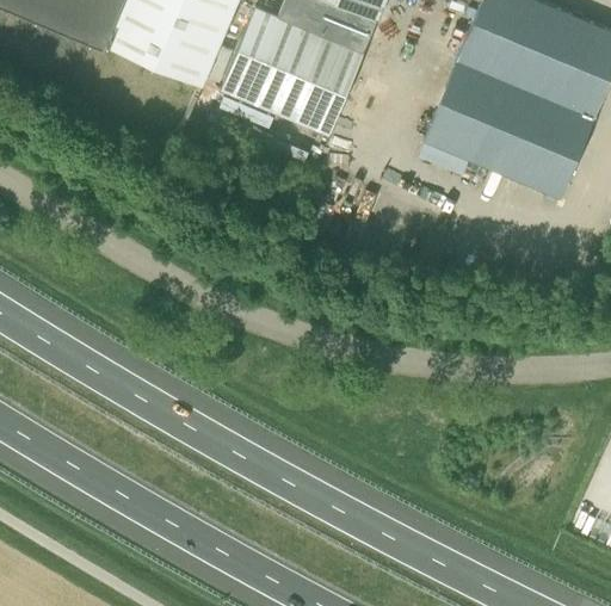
[(0,0),(0,5),(102,48),(111,25),(119,29),(130,0),(0,0)]
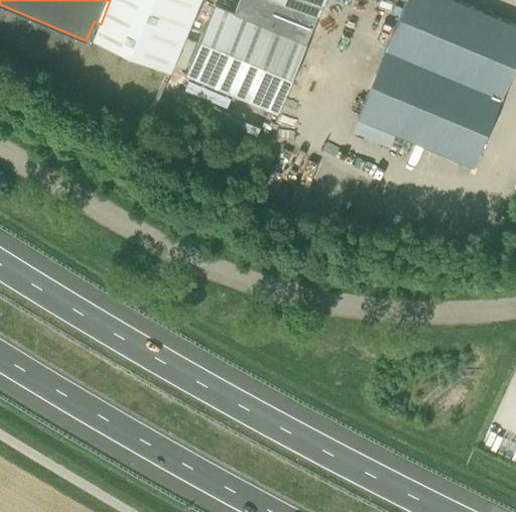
[(110,0),(101,24),(93,41),(171,75),(201,0),(110,0)]
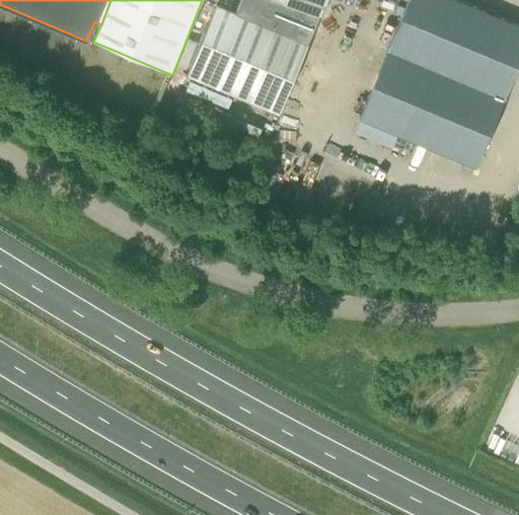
[(320,22),(269,0),(242,0),(236,16),(309,49),(320,22)]
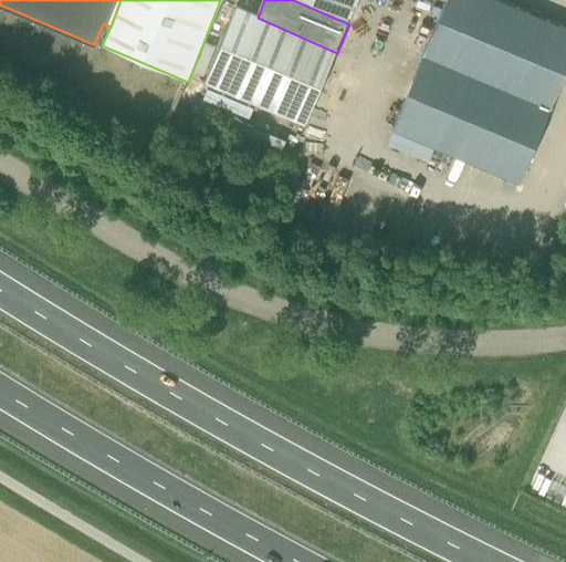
[(293,0),(349,24),(359,0),(293,0)]
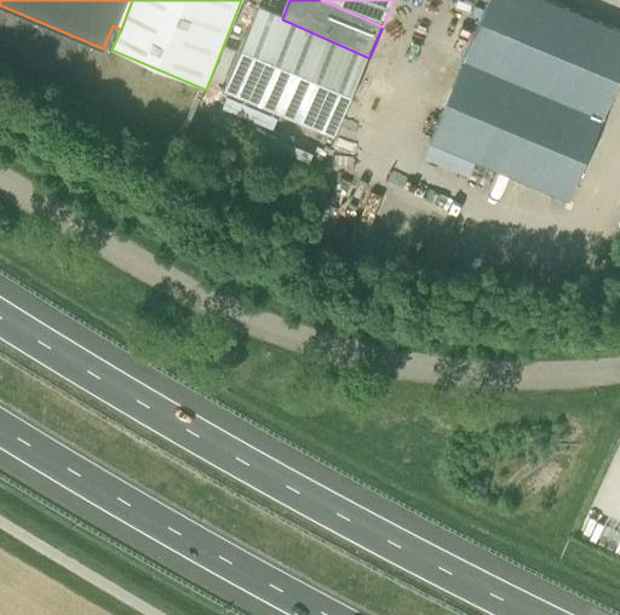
[(619,33),(540,0),(488,0),(463,63),(429,144),(568,202),(619,78),(619,33)]
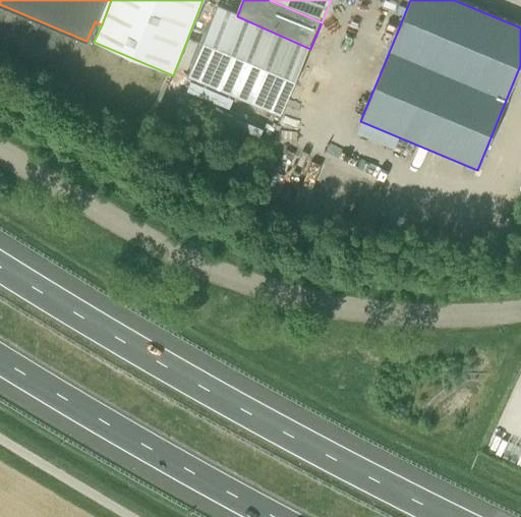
[(282,118),(310,49),(237,16),(218,7),(187,78),(282,118)]
